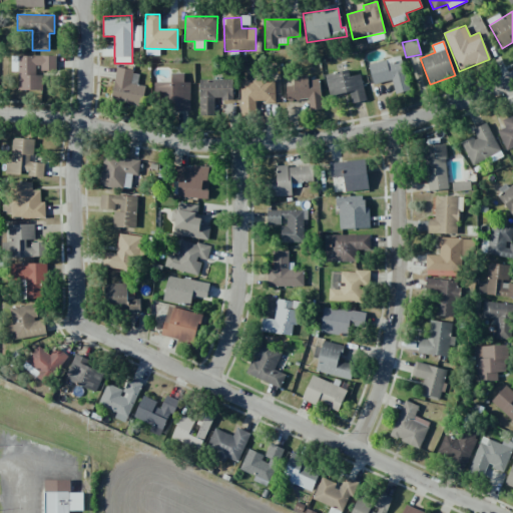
[(56,56),(18,56),(18,90),(42,90),(42,75),(35,75),(35,69),(56,69),(56,56)]
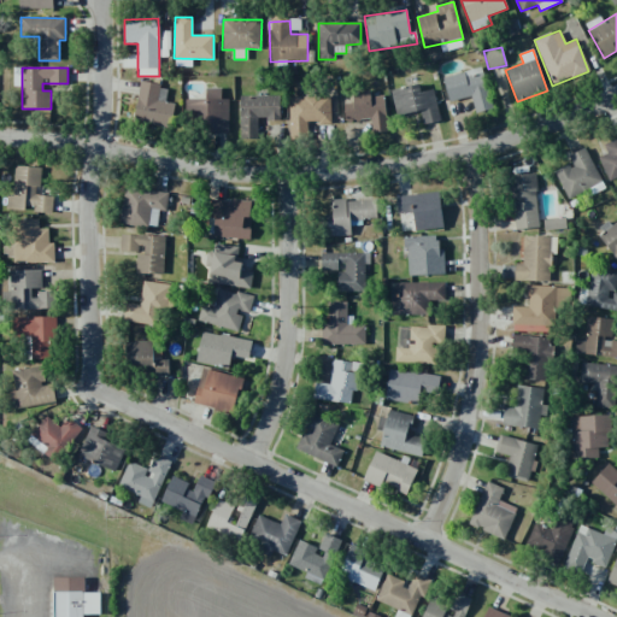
[(442,77),(450,101),(471,95),(476,113),(492,109),(481,68),(442,77)]
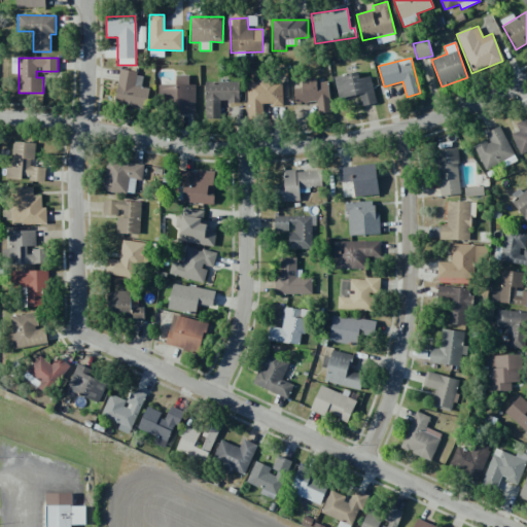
[(141,86),(143,74),(119,70),(114,105),(146,109),(149,88),(141,86)]
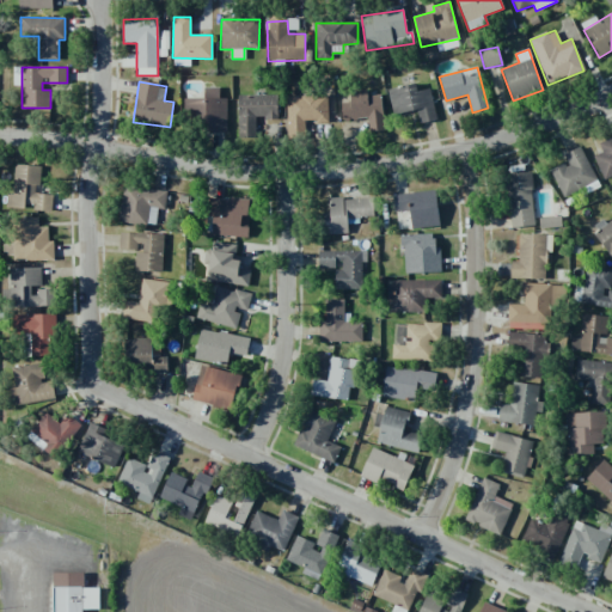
[(387,90),(393,115),(417,110),(420,123),(436,120),(429,89),(417,91),(416,84),(387,90)]
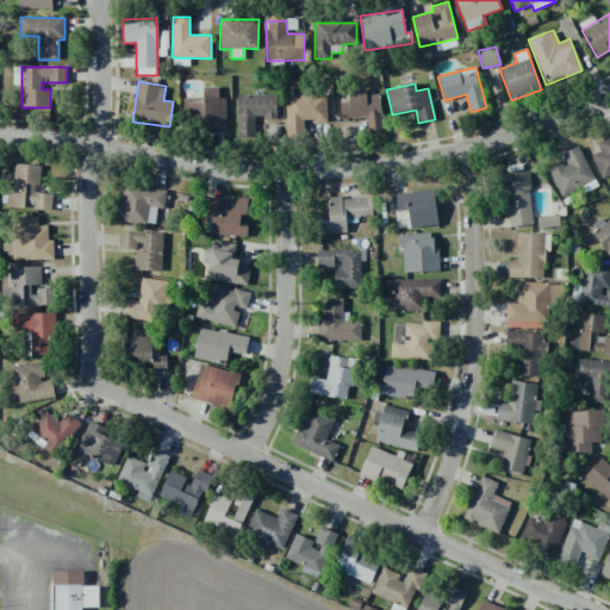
[(226,132),(225,98),(218,98),(218,87),(204,88),(204,98),(184,98),(184,128),(206,126),(206,132),(226,132)]
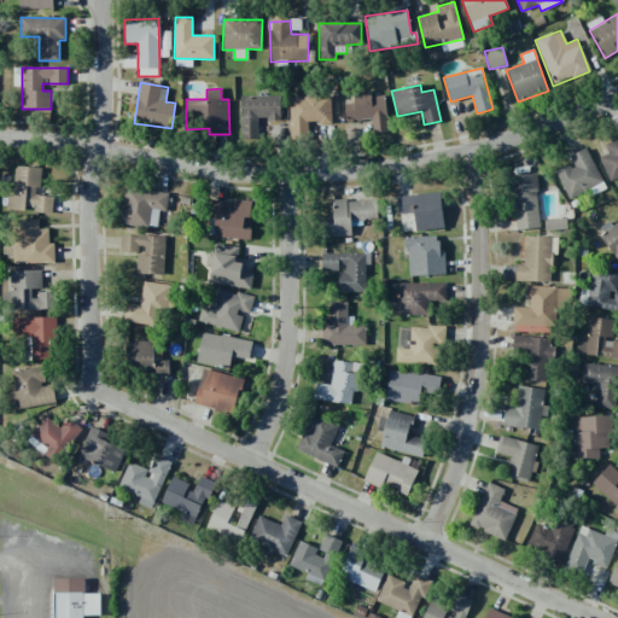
[(258,139),(258,120),(280,120),(280,95),(239,97),(240,140),(258,139)]
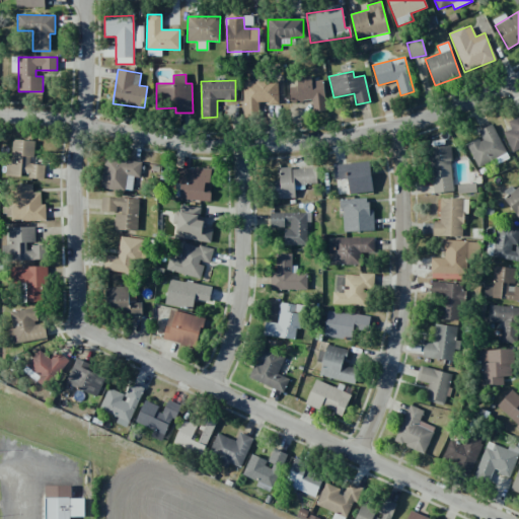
[(243,117),(258,116),(257,103),(278,103),(278,81),(242,82),(243,117)]
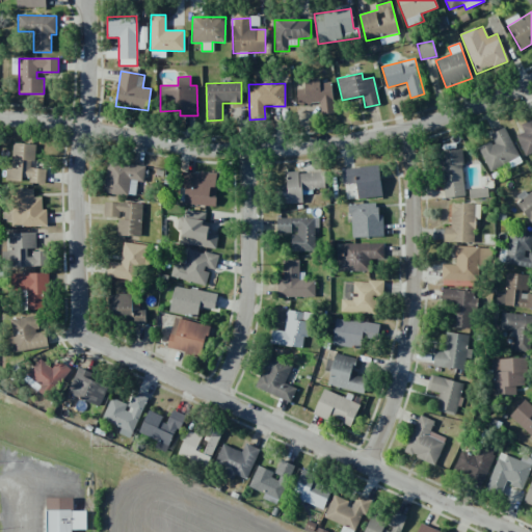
[(333,104),(331,83),(296,85),(297,106),(333,104)]
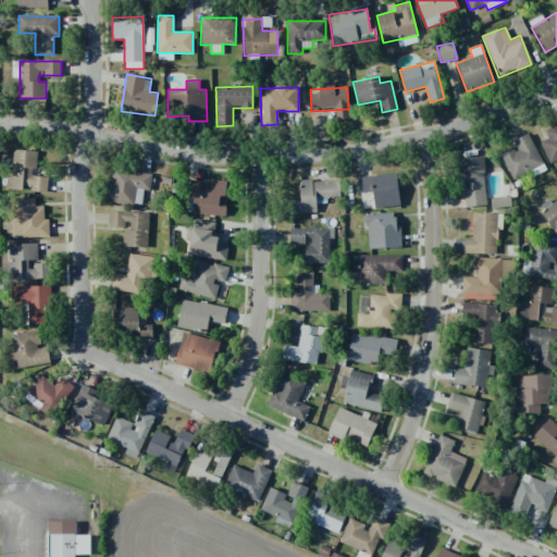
[(549,164),(556,160),(556,122),(543,128),(547,138),(540,141),(549,164)]
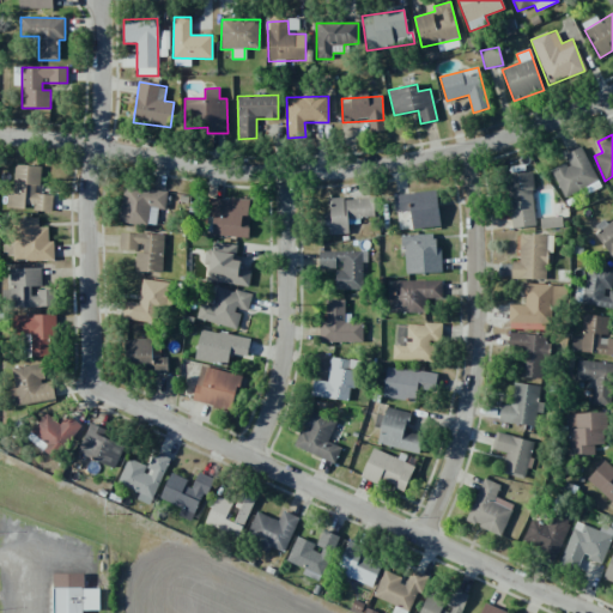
[(565,153),(569,164),(552,170),(563,196),(596,183),(583,147),(565,153)]
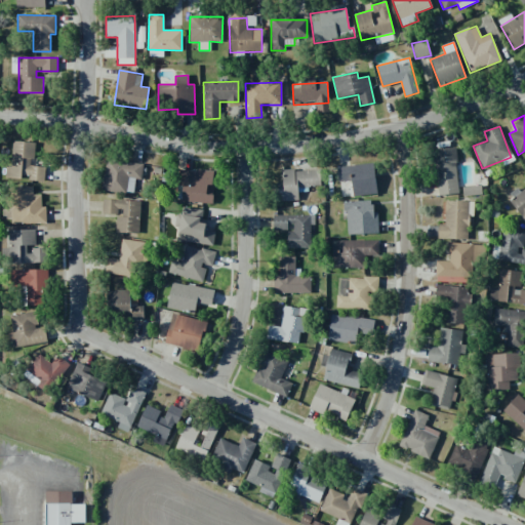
[(8,178),(45,180),(45,166),(35,166),(36,143),(10,142),(8,178)]
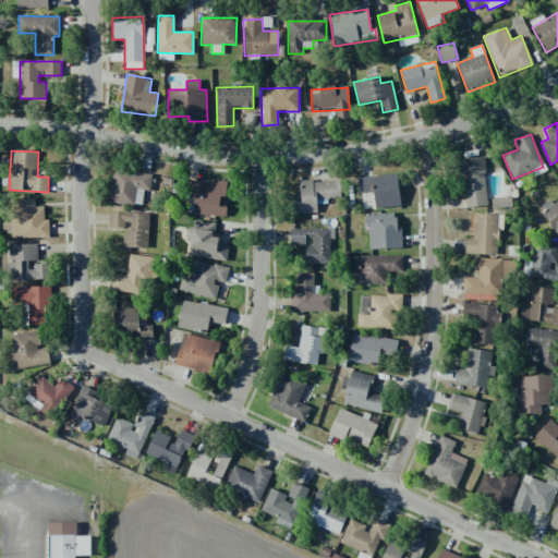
[(487,206),(484,158),(461,159),(463,207),(487,206)]
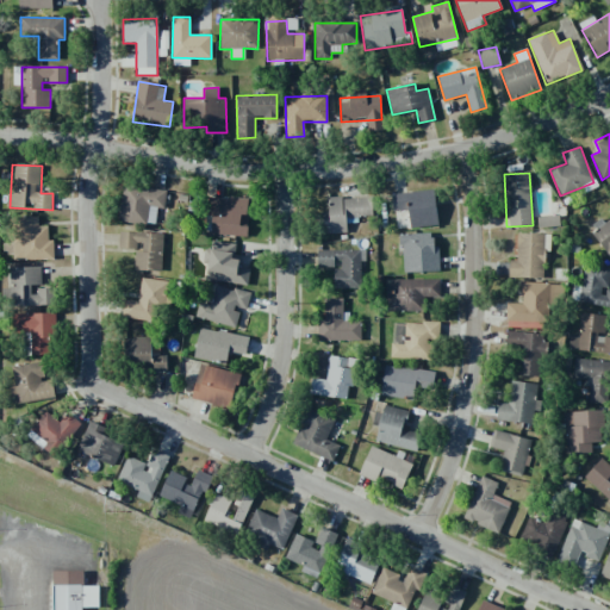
[(167,190),(124,185),(119,221),(155,225),(157,207),(163,209),(167,190)]
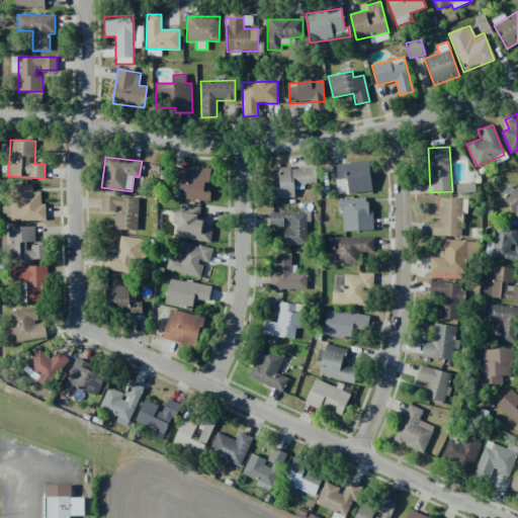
[(372,190),(368,161),(333,166),(337,195),(372,190)]
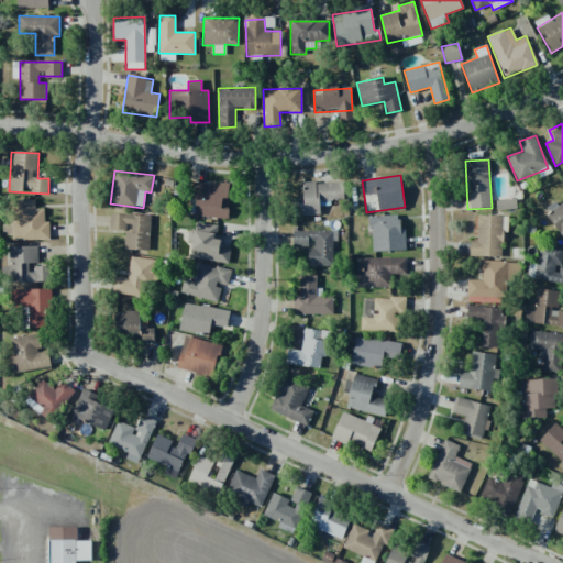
[(229,183),(196,181),(196,217),(229,218),(229,209),(221,209),(222,198),(229,198),(229,183)]
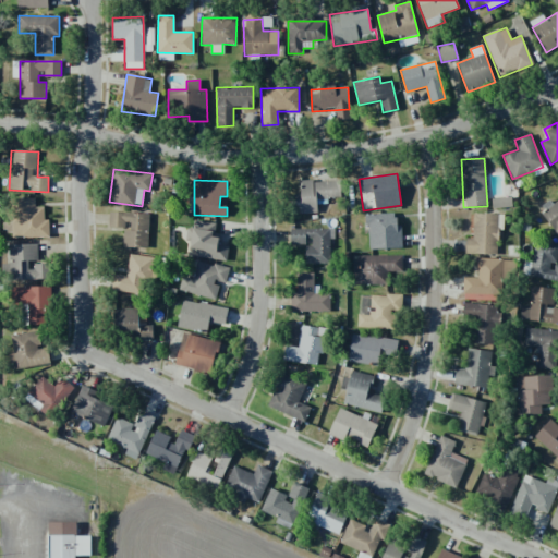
[(341,197),(340,180),(300,182),(301,194),(293,194),(293,214),(317,213),(317,204),(328,204),(327,198),(341,197)]
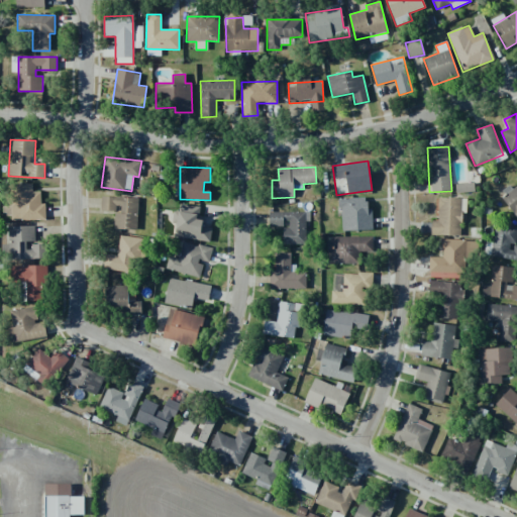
[(516,183),(505,192),(507,195),(503,199),(516,217),(516,183)]
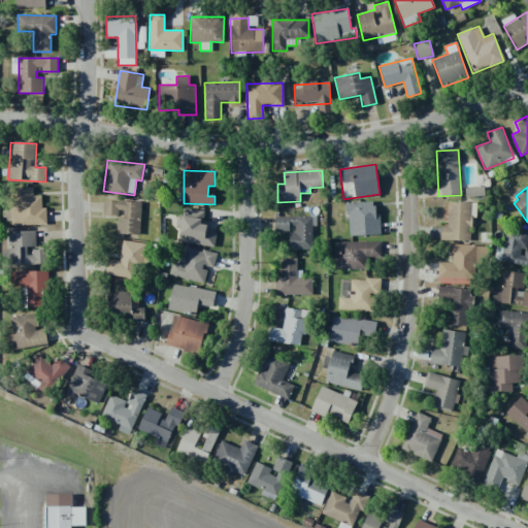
[(46,225),(46,207),(42,207),(41,196),(33,196),(33,188),(17,188),(17,205),(3,206),(3,219),(11,219),(11,225),(46,225)]
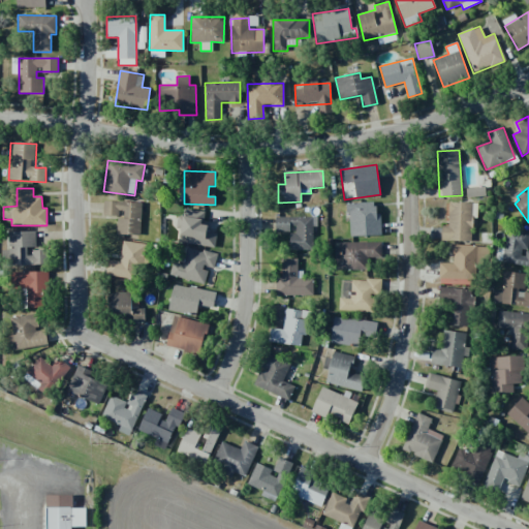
[(142,201),(103,200),(103,216),(119,216),(119,235),(141,236),(142,201)]
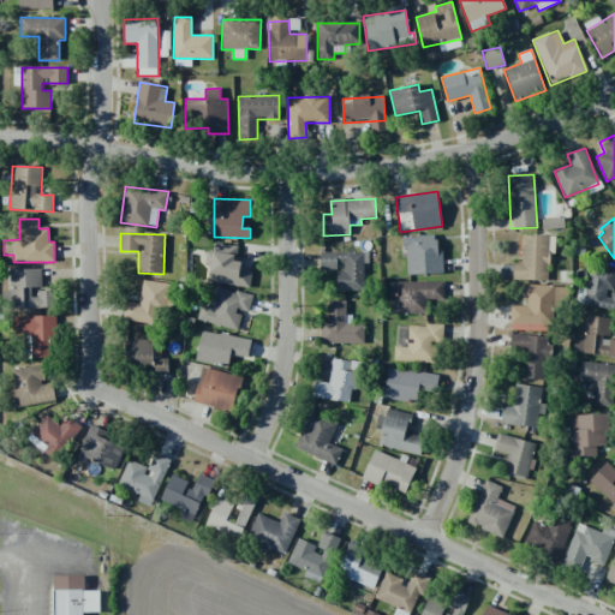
[(441,274),(440,234),(405,237),(406,275),(441,274)]
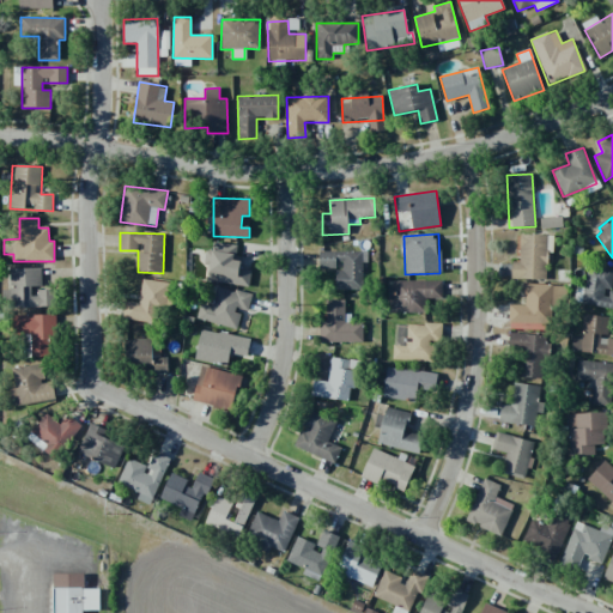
[(553,235),(520,235),(520,262),(511,261),(511,279),(547,280),(547,252),(552,252),(553,235)]
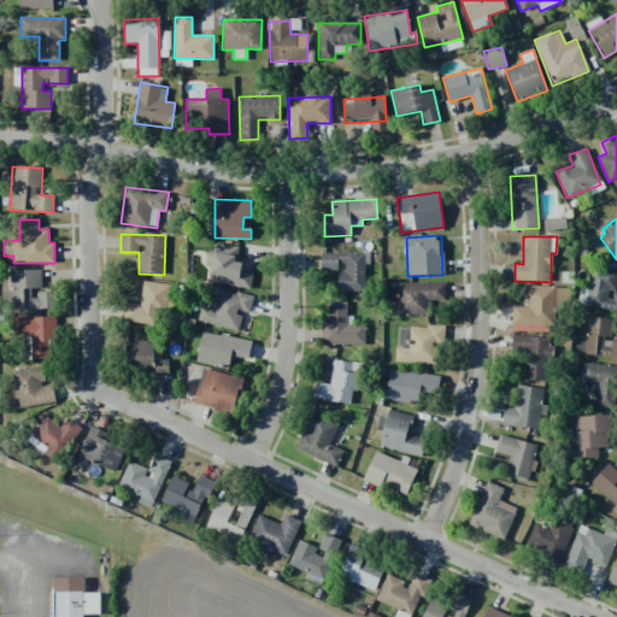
[(239,247),(215,244),(213,252),(206,252),(205,268),(210,268),(207,283),(251,288),(253,268),(236,266),(239,247)]
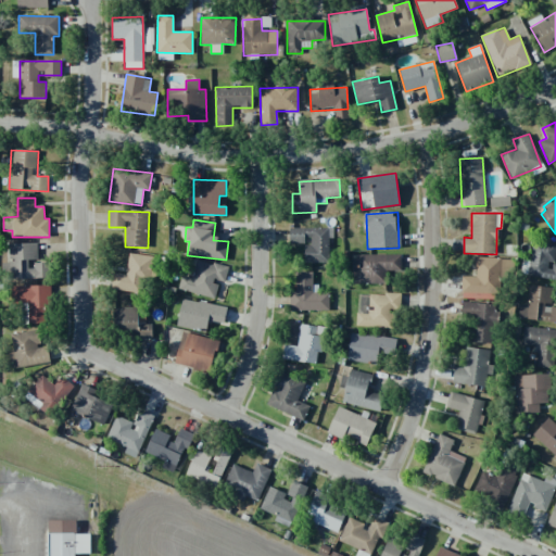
[(289,227),(289,243),(304,243),(304,263),(328,263),(329,238),(333,238),(333,228),(289,227)]
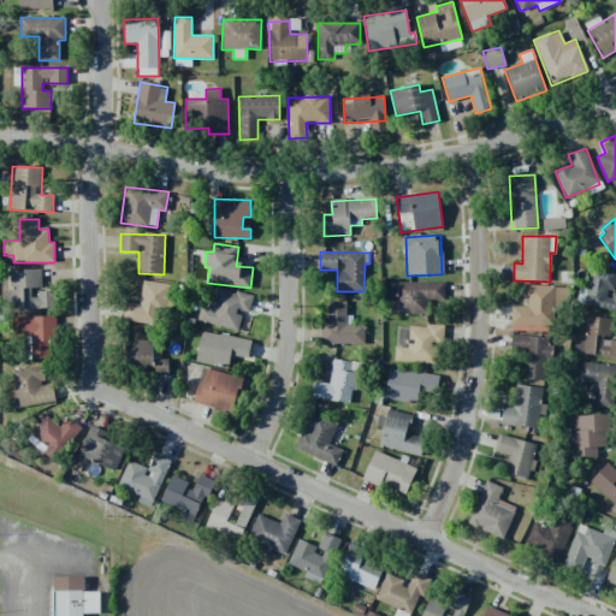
[(41,270),(10,271),(10,290),(3,290),(4,309),(57,308),(55,291),(33,291),(33,289),(42,289),(41,270)]
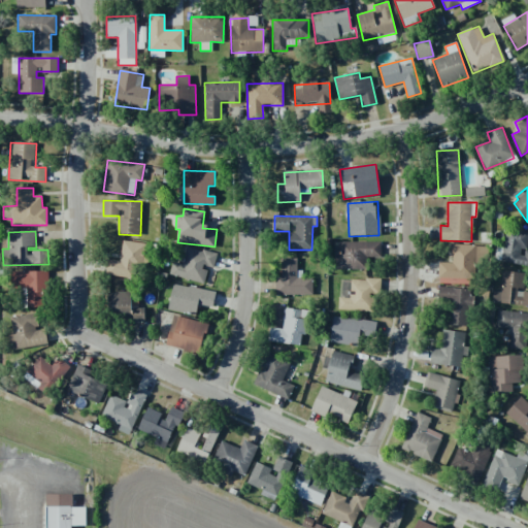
[(527,250),(526,250),(527,238),(527,234),(505,231),(500,262),(527,266),(527,250)]
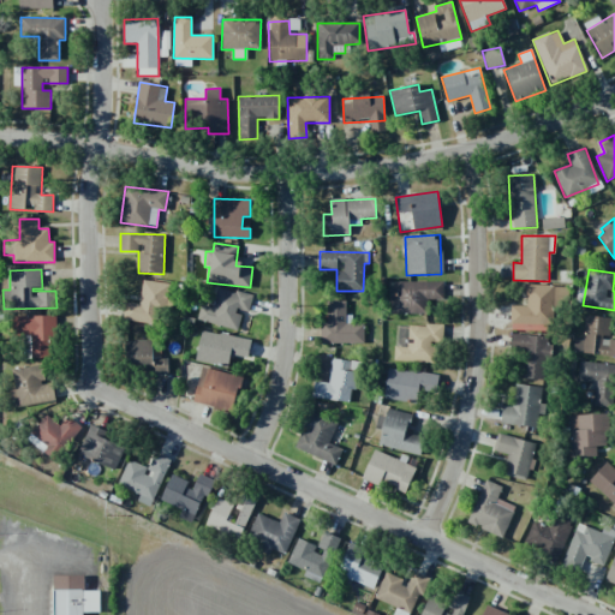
[(171,284),(142,280),(139,304),(125,303),(124,321),(156,324),(159,312),(168,314),(171,284)]
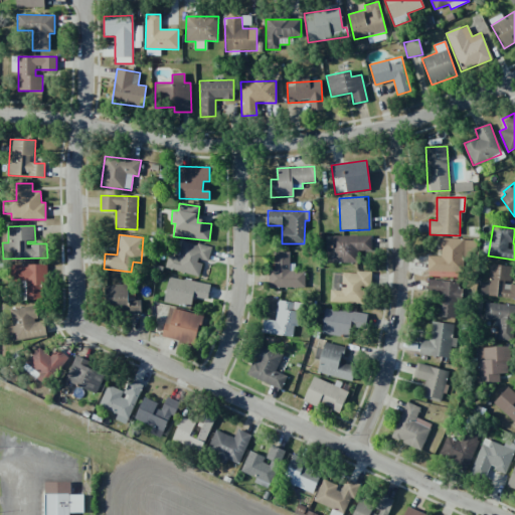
[(371,235),(332,236),(332,264),(357,263),(357,251),(371,250),(371,235)]
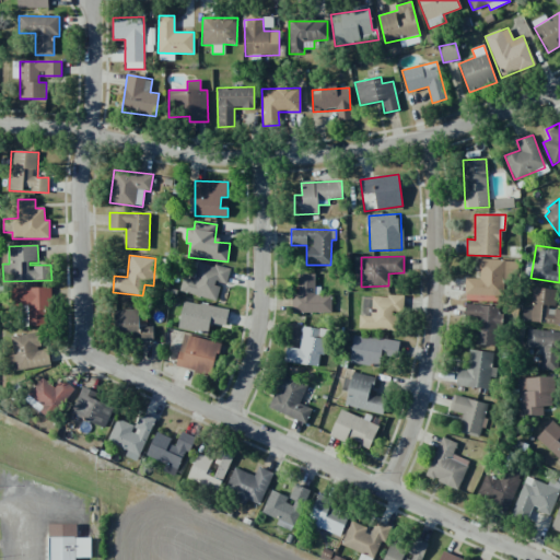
[(465,300),(503,301),(504,260),(479,259),(479,279),(465,278),(465,300)]
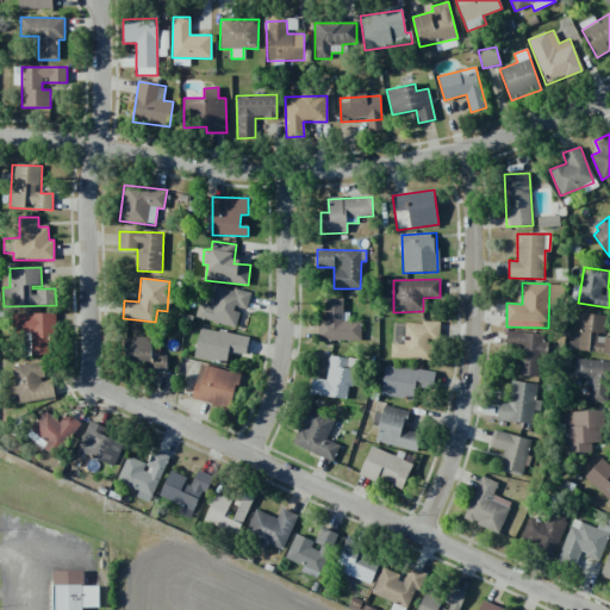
[(195,317),(235,328),(241,309),(247,311),(251,294),(215,285),(210,300),(200,298),(195,317)]
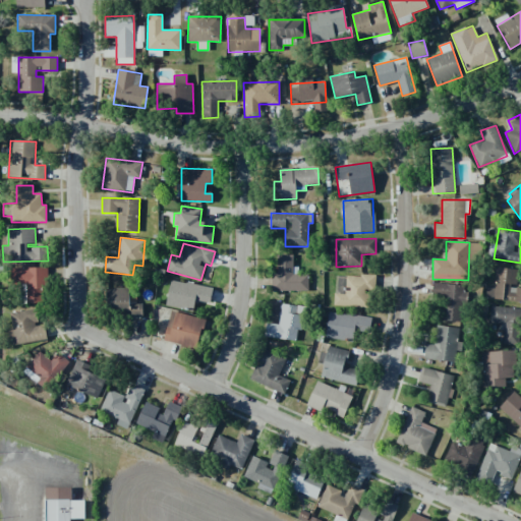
[(295,255),(275,254),(274,290),(307,291),(308,275),(294,274),(295,255)]
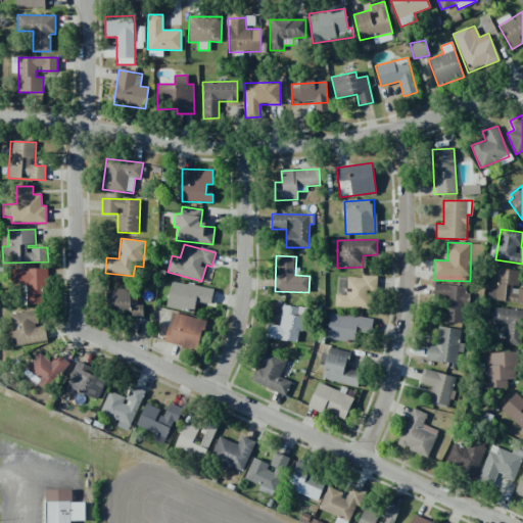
[(46,269),(11,270),(12,286),(26,286),(27,304),(47,303),(46,269)]
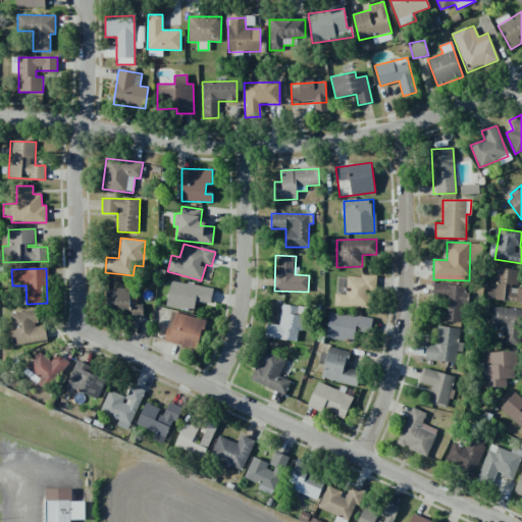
[(521,302),(521,288),(517,288),(519,269),(489,268),(487,300),(521,302)]
